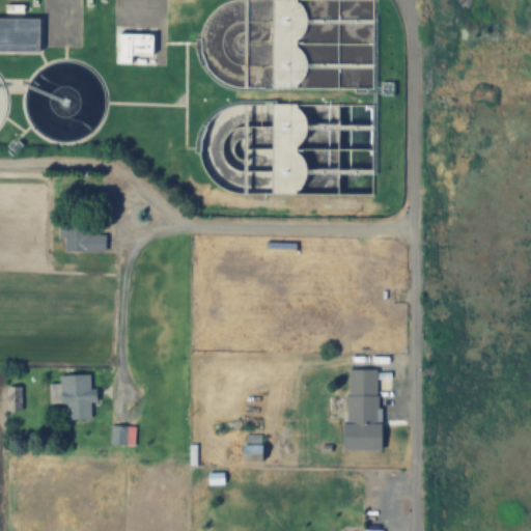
[(374,176),(376,0),(270,0),(270,21),(246,21),(245,90),(322,91),(320,104),(271,103),(270,171),(243,171),(242,194),(339,196),(339,175),(374,176)]
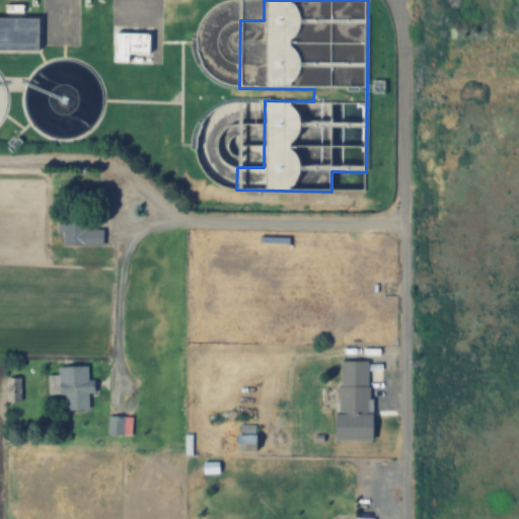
[(0,50),(38,50),(38,17),(0,17),(0,50)]
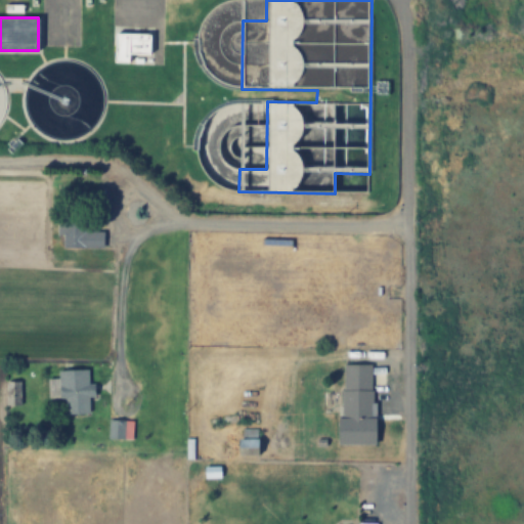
[(151,33),(114,33),(114,62),(151,62),(151,33)]
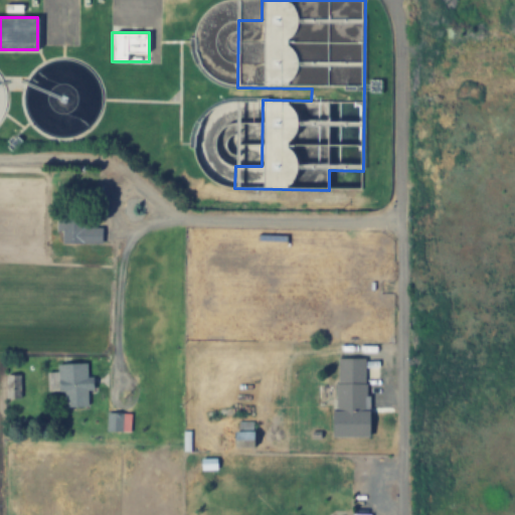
[(84,215),(62,215),(62,244),(102,244),(102,226),(84,226),(84,215)]
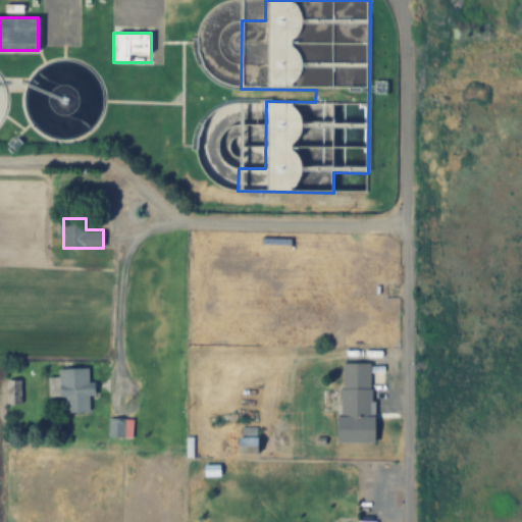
[(372,445),(372,364),(340,364),(338,445),(372,445)]
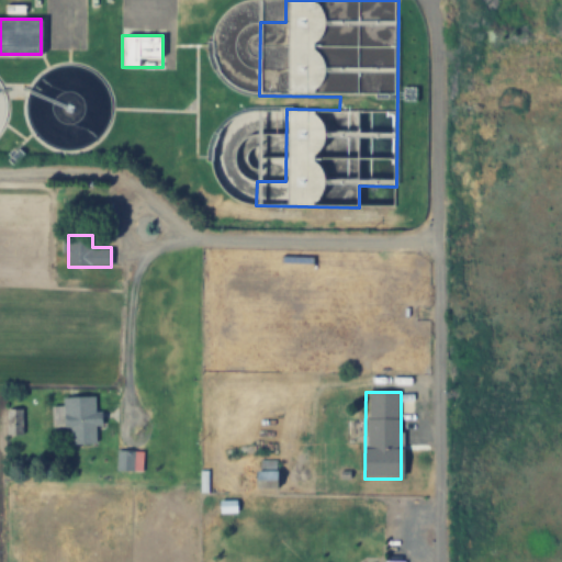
[(63,397),(63,407),(53,407),(53,427),(69,427),(70,445),(97,445),(97,426),(101,426),(101,413),(96,413),(96,397),(63,397)]
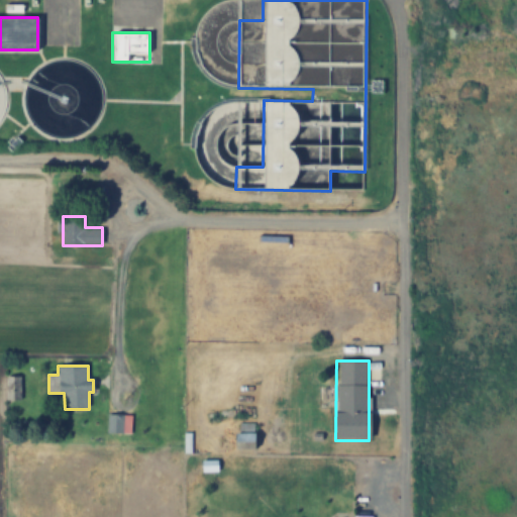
[(129,416),(108,416),(108,432),(129,432),(129,416)]
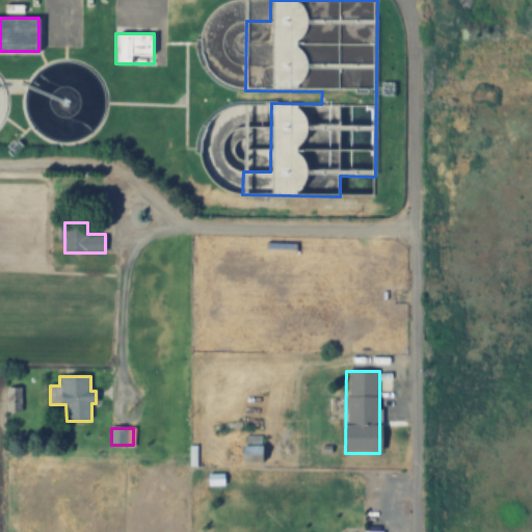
[(245,463),(262,463),(262,448),(245,448),(245,463)]
